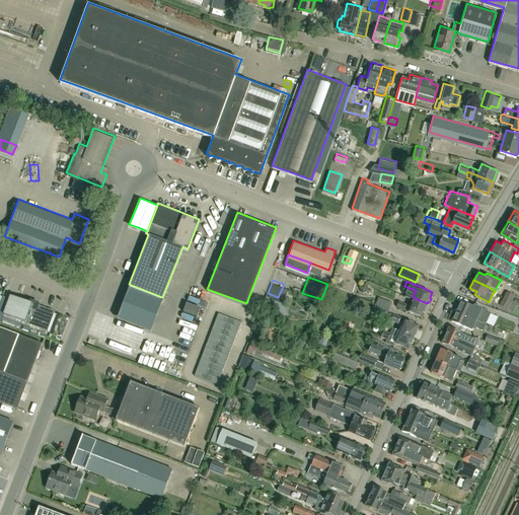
[(290,287),(288,296),(294,298),(297,289),(290,287)]
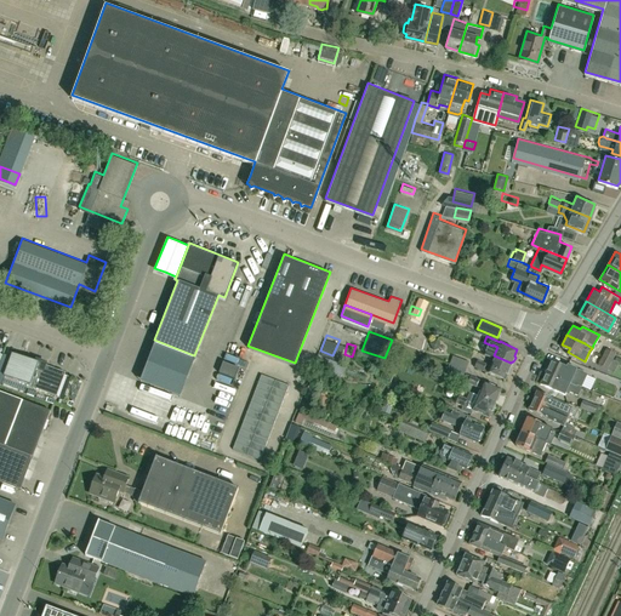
[(607,346),(602,353),(611,358),(615,351),(607,346)]
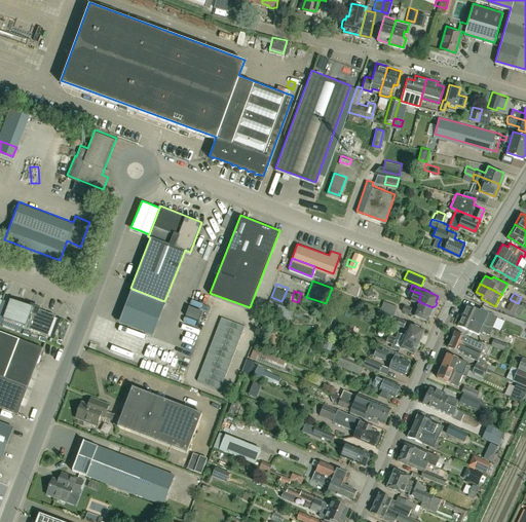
[(2,296),(0,300),(0,307),(5,310),(9,299),(2,296)]
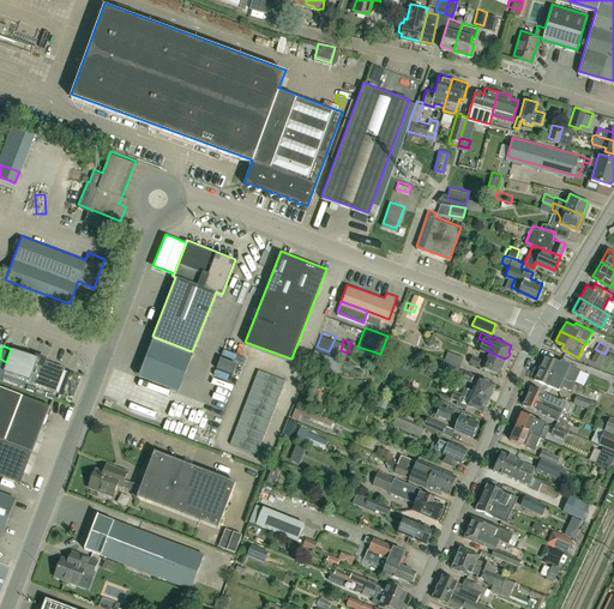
[(12,347),(4,369),(55,389),(64,366),(43,359),(44,356),(36,353),(35,355),(12,347)]
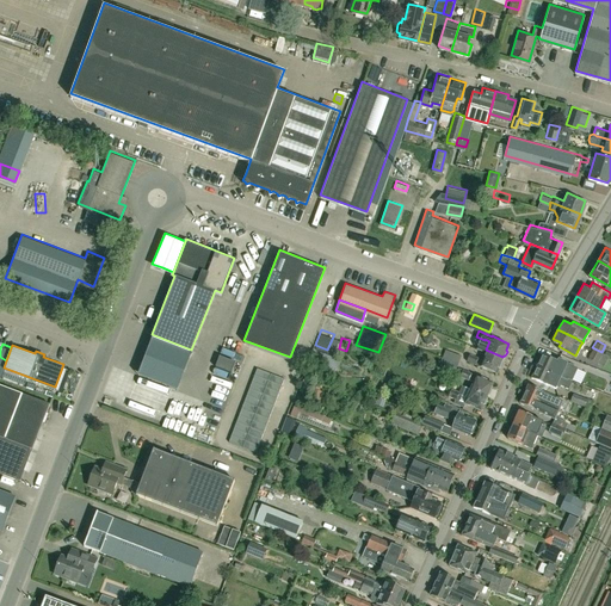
[(443,353),(458,360),(461,353),(445,347),(443,353)]
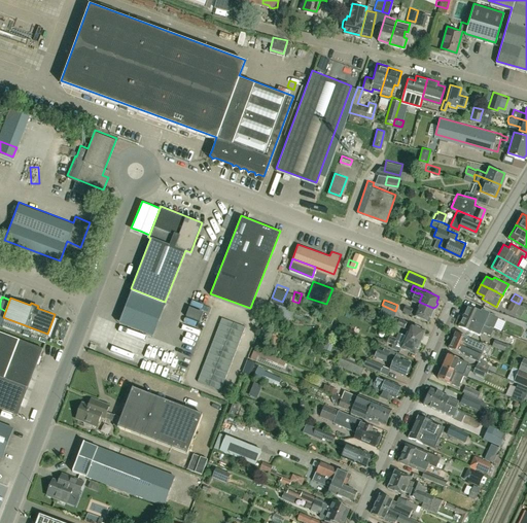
[(519,304),(511,300),(507,307),(515,311),(519,304)]
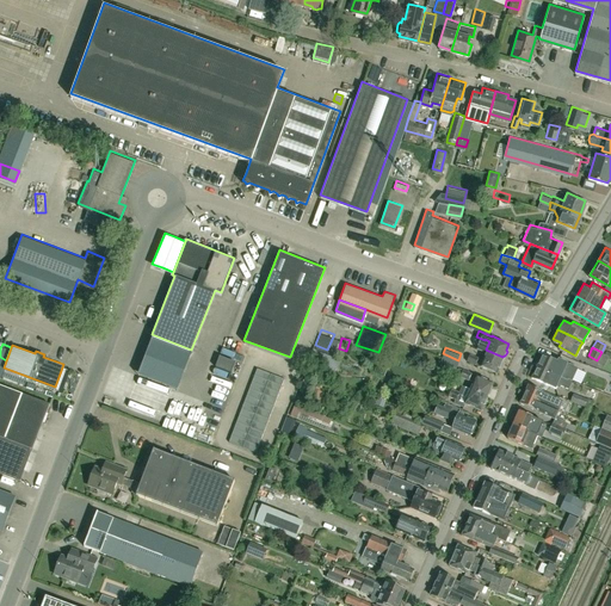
[(503,359),(503,357),(486,350),(482,358),(477,356),(479,354),(469,351),(467,357),(480,363),(480,364),(497,371),(500,364),(501,364),(503,360),(503,359)]
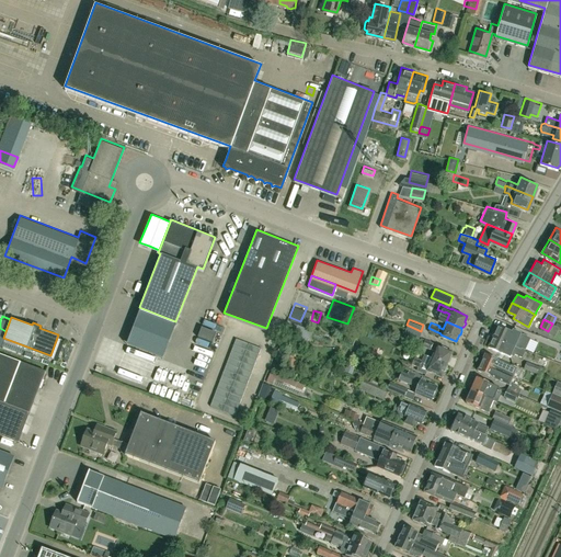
[(299,322),(296,329),(310,334),(313,329),(299,322)]
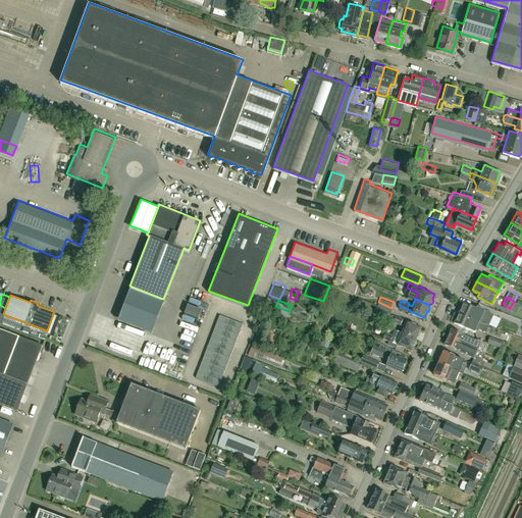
[(493,311),(477,304),(476,306),(463,300),(458,310),(487,323),(493,311)]
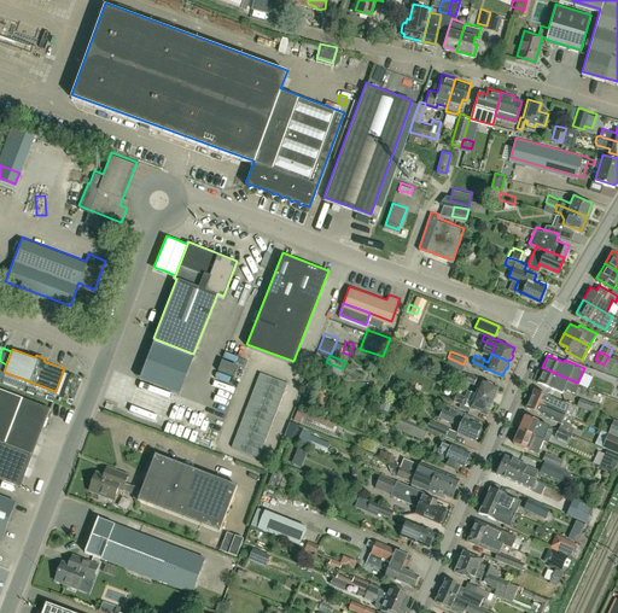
[(461,369),(464,365),(448,357),(445,363),(461,369)]
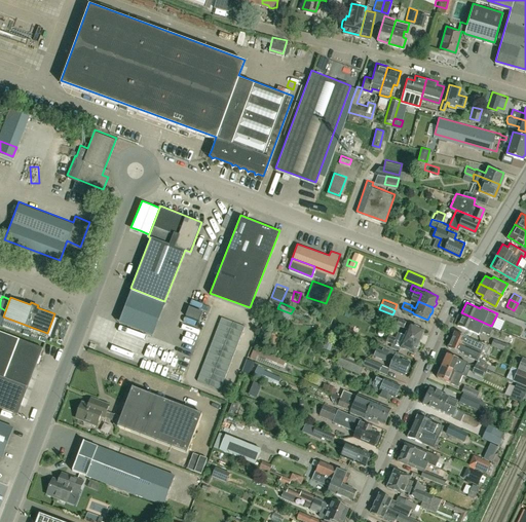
[(325,309),(322,317),(331,321),(334,313),(325,309)]
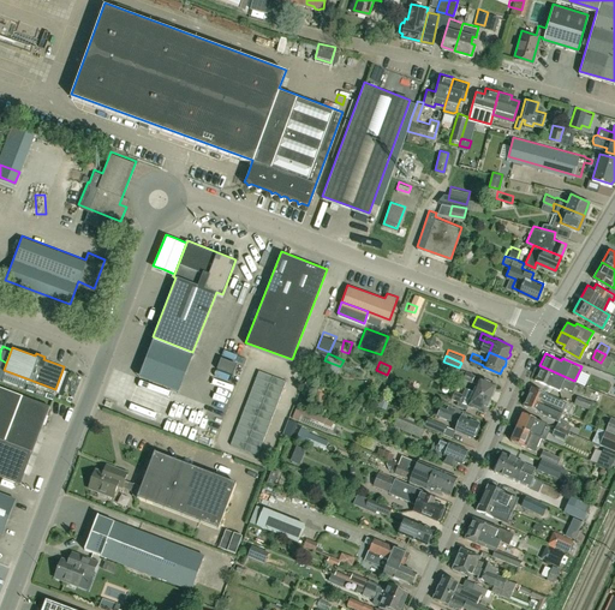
[(574,382),(574,381),(539,365),(535,377),(559,388),(561,383),(567,386),(567,387),(574,389),(577,383),(574,382)]
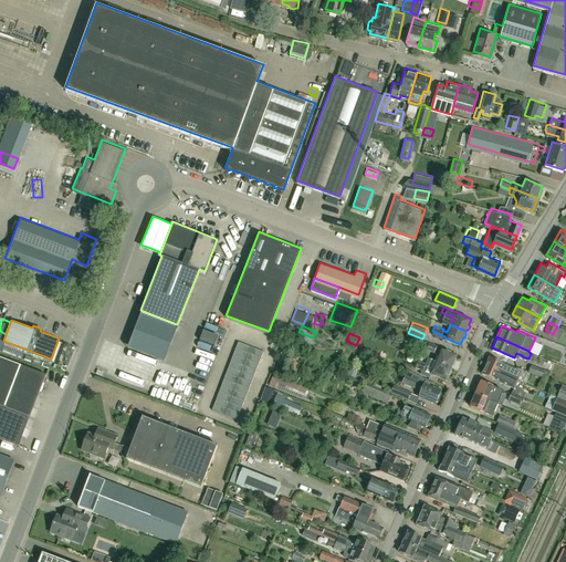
[(238,339),(236,345),(248,350),(250,343),(238,339)]
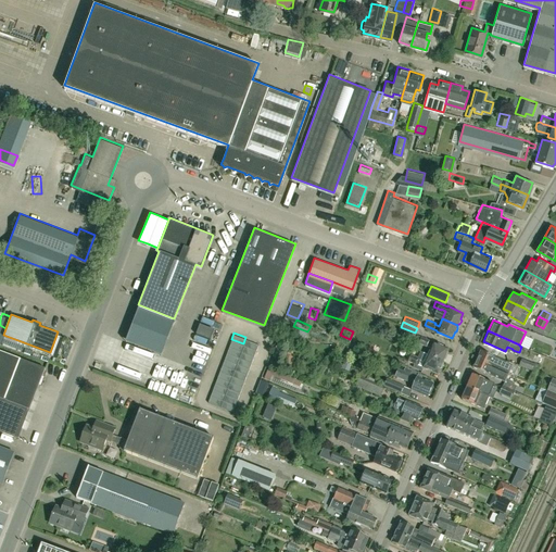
[(430,346),(427,351),(442,359),(443,358),(445,356),(446,353),(445,352),(449,346),(433,339),(421,334),(420,335),(417,333),(415,338),(418,340),(430,346)]
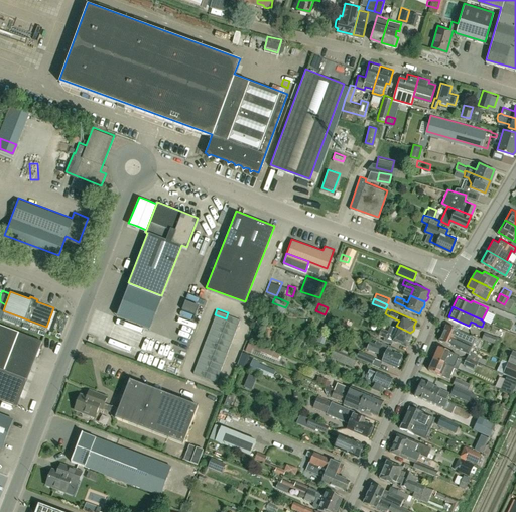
[(229,312),(227,318),(238,323),(240,317),(229,312)]
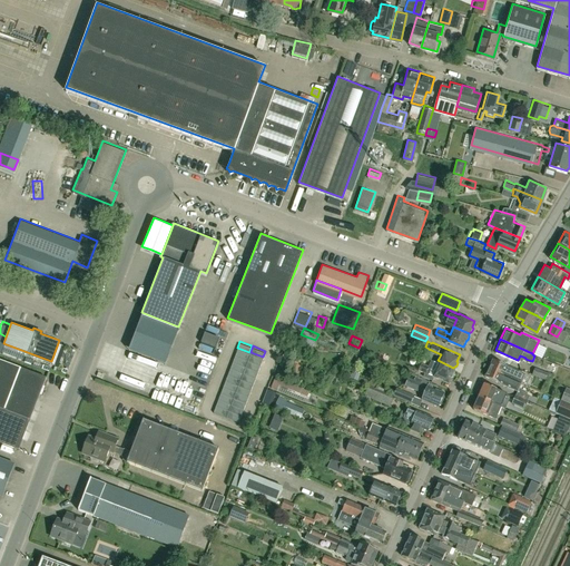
[(237,348),(235,353),(247,359),(249,352),(237,348)]
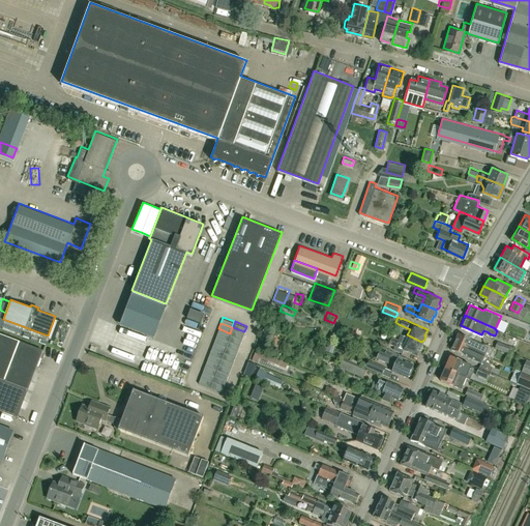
[(233,327),(230,333),(242,338),(244,331),(233,327)]
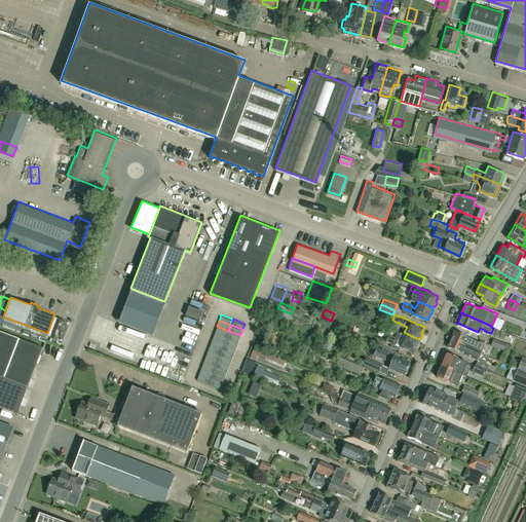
[(217,326),(215,332),(226,336),(228,331),(217,326)]
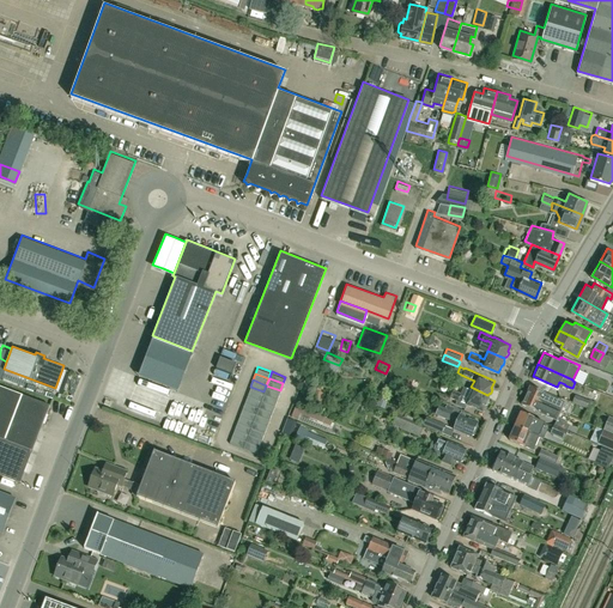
[(317,399),(322,383),(314,381),(309,396),(317,399)]
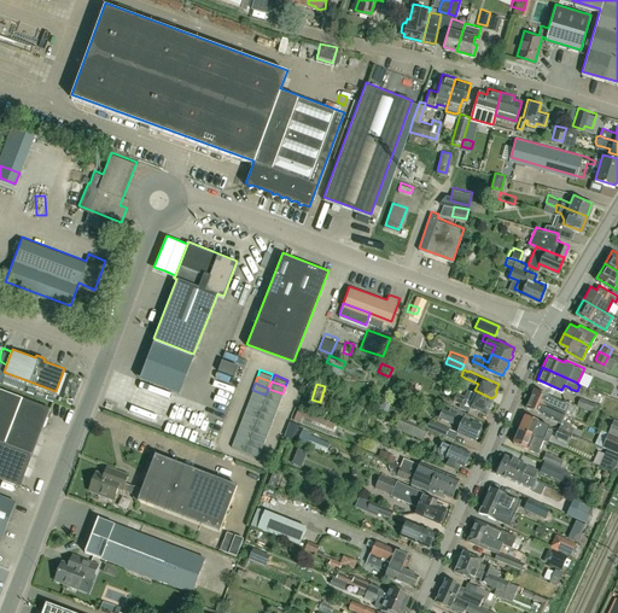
[(534,386),(529,396),(565,412),(565,410),(569,402),(534,386)]
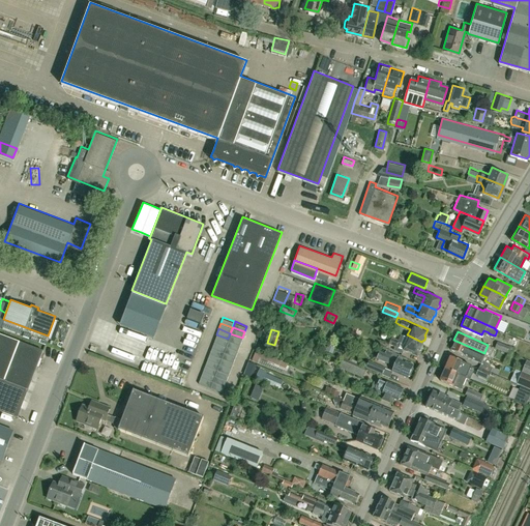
[(27,388),(42,348),(0,332),(0,413),(16,419),(27,388)]
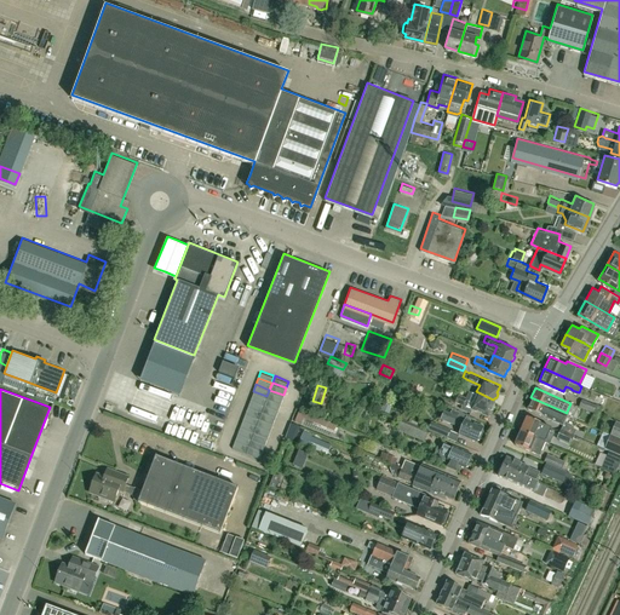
[(493,401),(493,400),(476,391),(476,392),(469,389),(465,395),(458,392),(455,398),(466,403),(463,409),(470,413),(472,407),(487,413),(489,407),(493,407),(494,403),(493,401)]
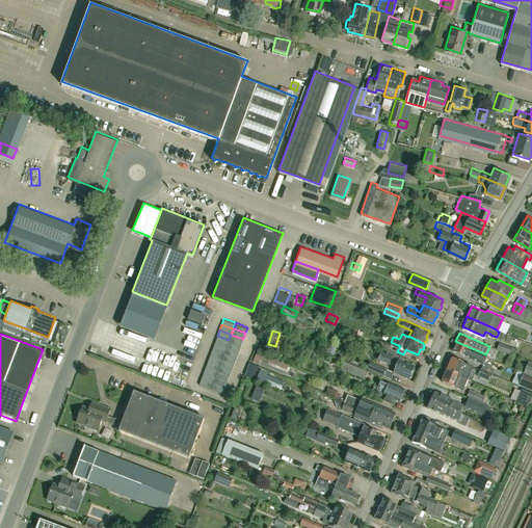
[(231,335),(229,340),(240,345),(243,339),(231,335)]
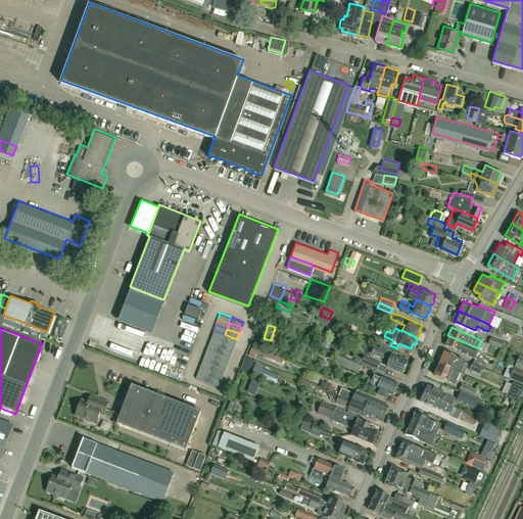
[(214,330),(210,335),(223,340),(225,334),(214,330)]
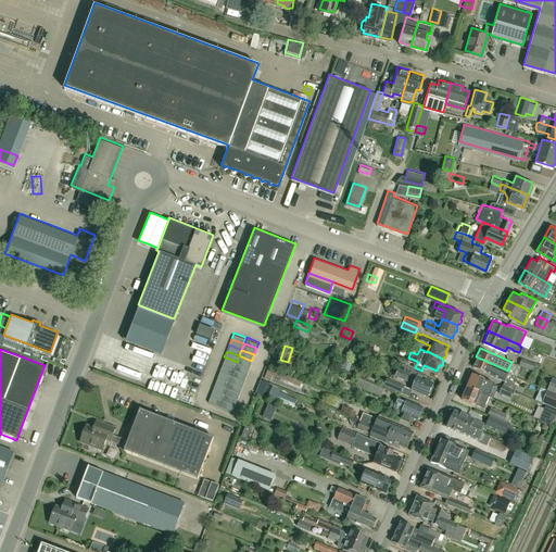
[(239,355),(237,362),(249,366),(251,361),(239,355)]
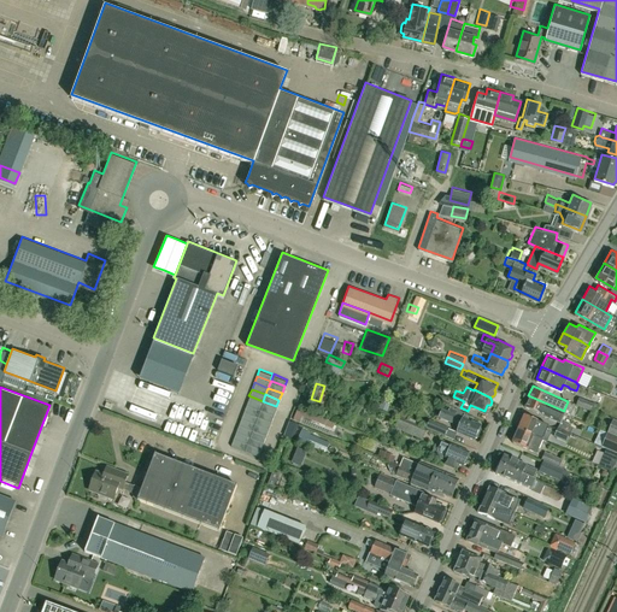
[(576,401),(597,410),(600,402),(579,394),(576,401)]
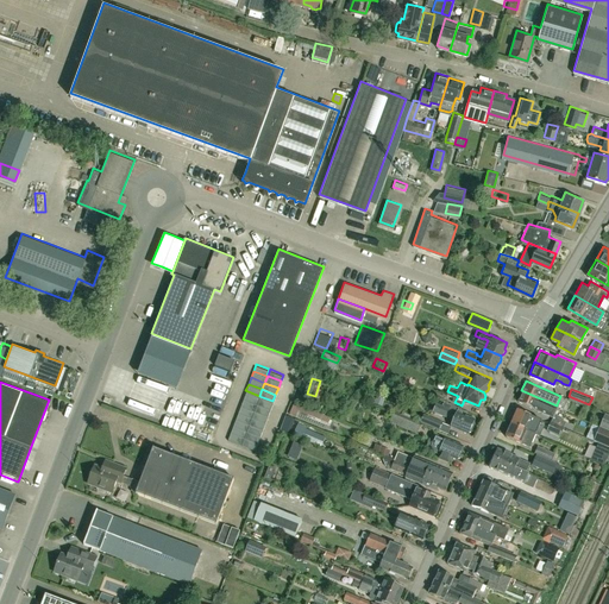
[(245,390),(243,397),(257,402),(259,396),(245,390)]
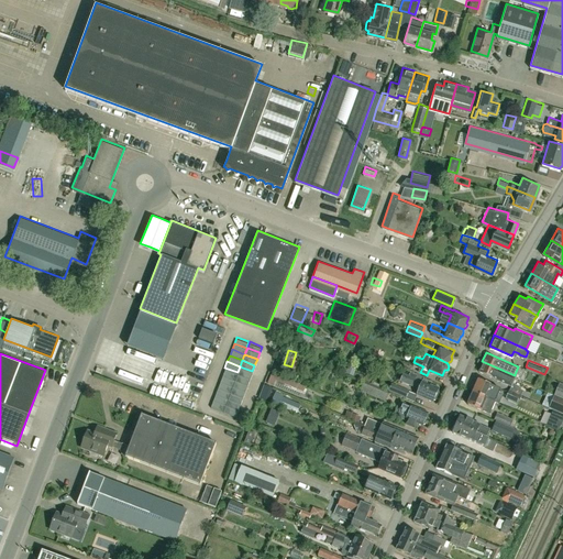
[(515,375),(482,361),(478,369),(506,381),(506,380),(511,382),(515,375)]
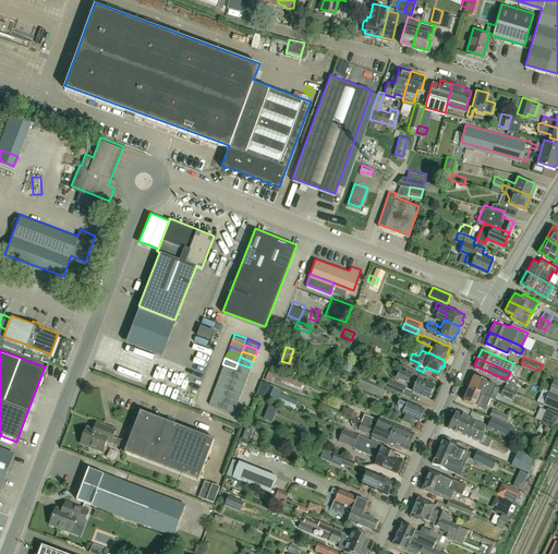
[(517,362),(513,370),(522,374),(525,366),(517,362)]
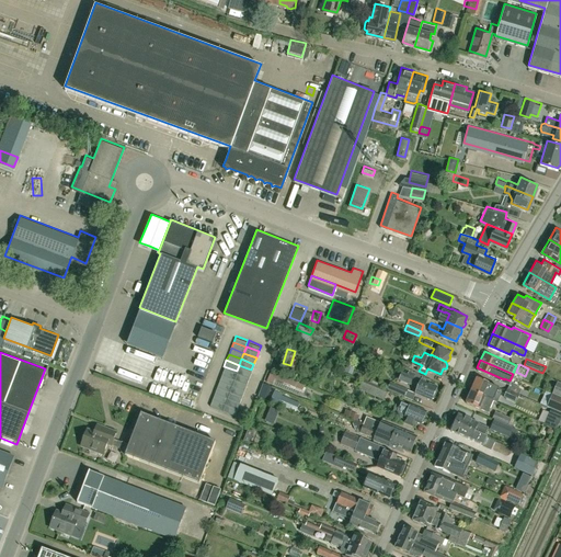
[(239,365),(237,371),(249,376),(251,370),(239,365)]
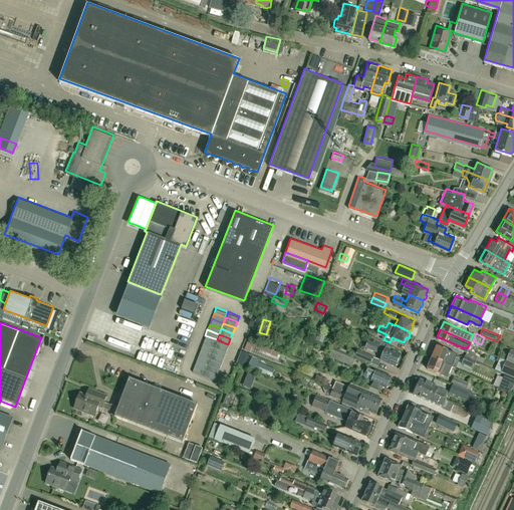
[(205,335),(203,341),(214,345),(217,339),(205,335)]
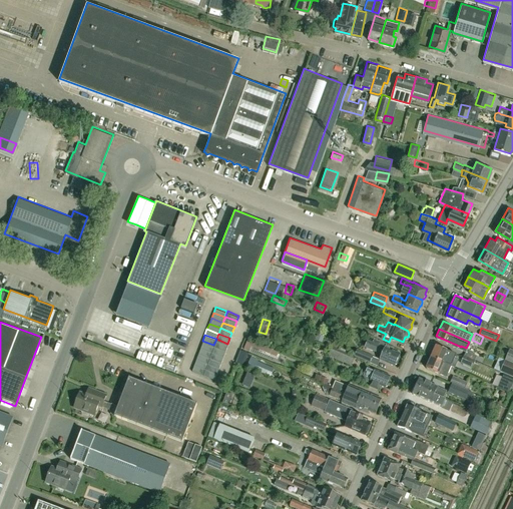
[(279,349),(247,336),(243,347),(249,349),(251,344),(277,354),(279,349)]
